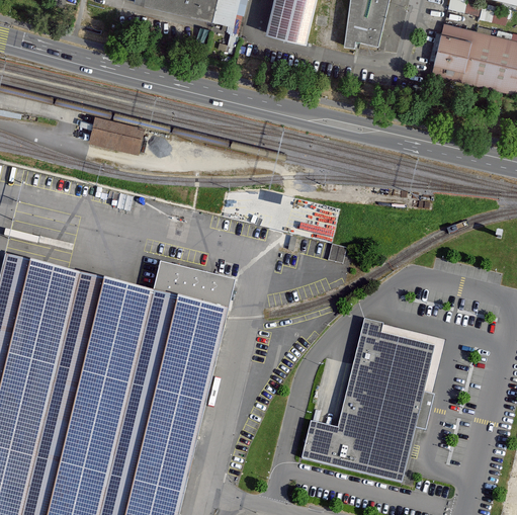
[(176,0),(175,7),(211,16),(214,0),(176,0)]
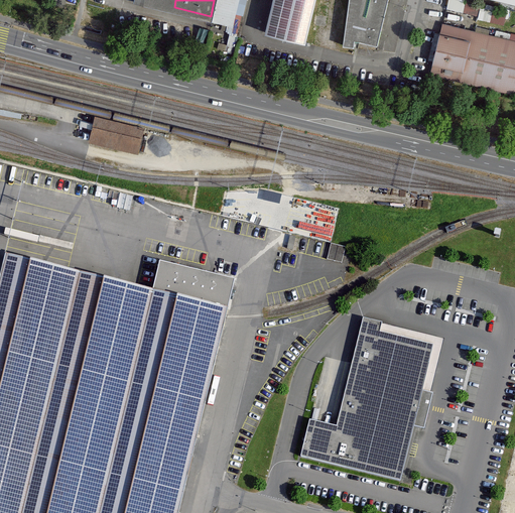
[(214,0),(211,16),(231,21),(235,0),(214,0)]
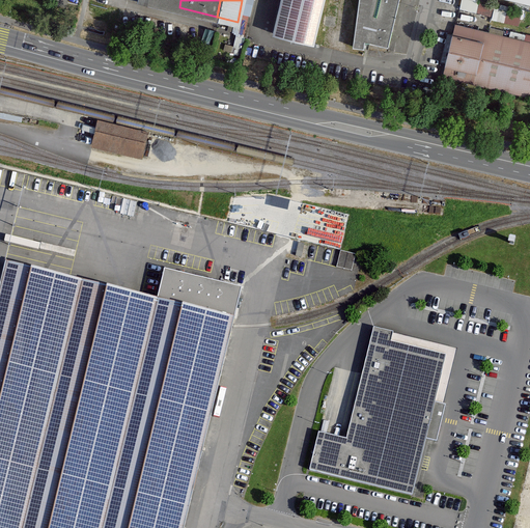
[(277,0),(271,28),(312,38),(322,0),(277,0)]
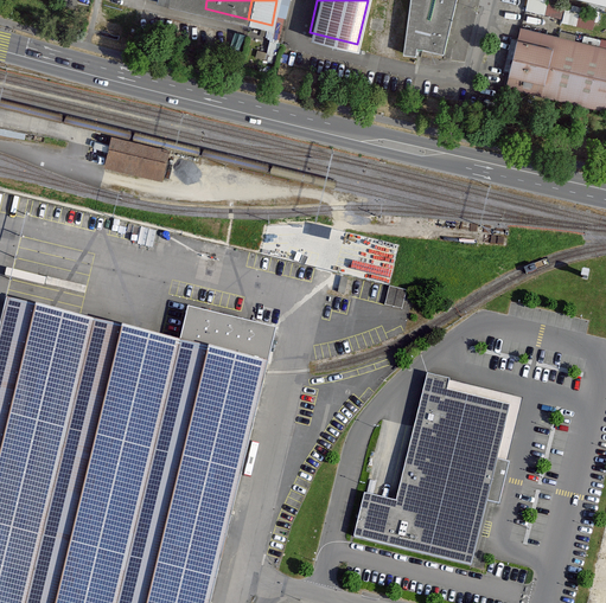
[(409,0),(402,50),(415,51),(416,42),(442,47),(453,0),(409,0)]
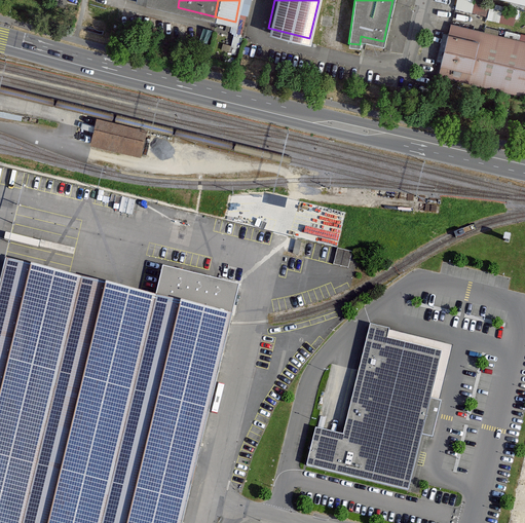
[(456,0),(455,3),(487,10),(487,14),(497,16),(500,3),(487,0),(456,0)]
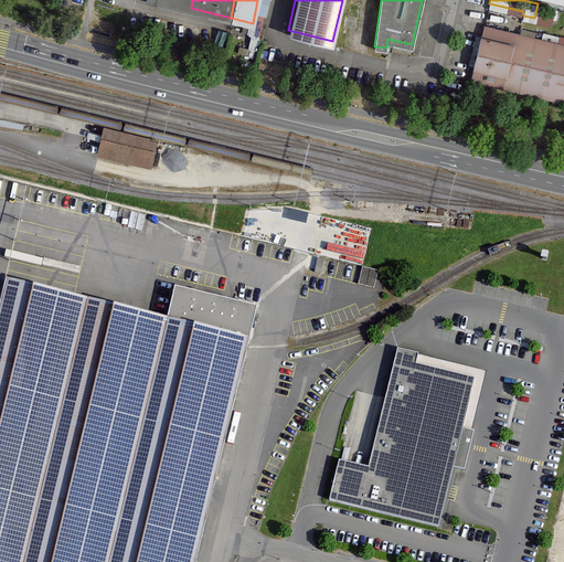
[(470,76),(563,98),(563,42),(483,23),(470,76)]
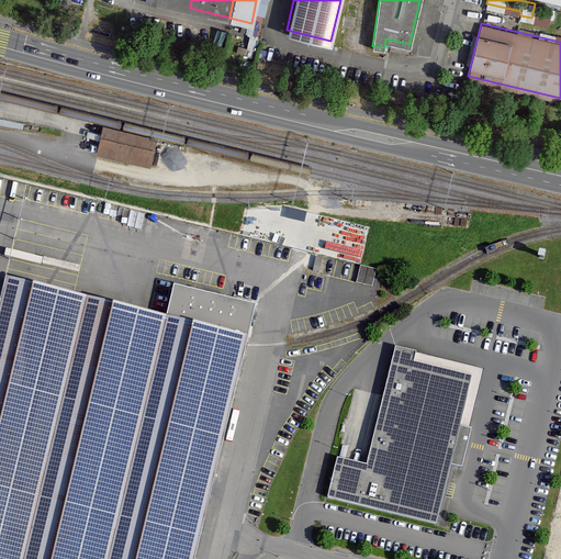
[(92,154),(147,167),(155,137),(99,124),(92,154)]
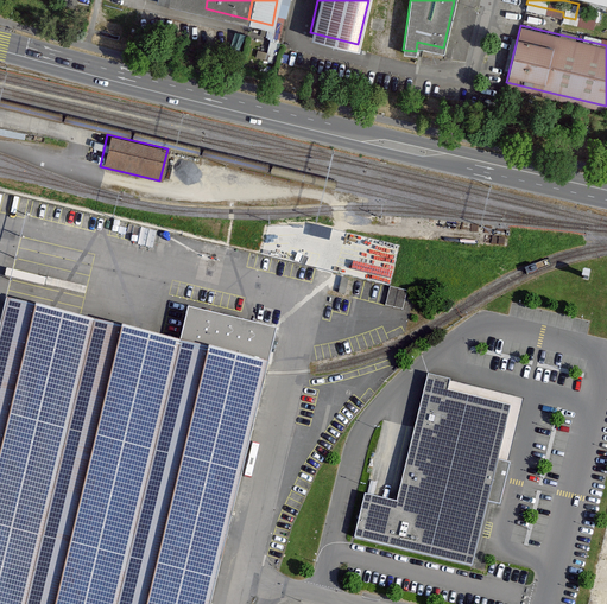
[(293,255),(394,275),(400,241),(301,221),(293,255)]
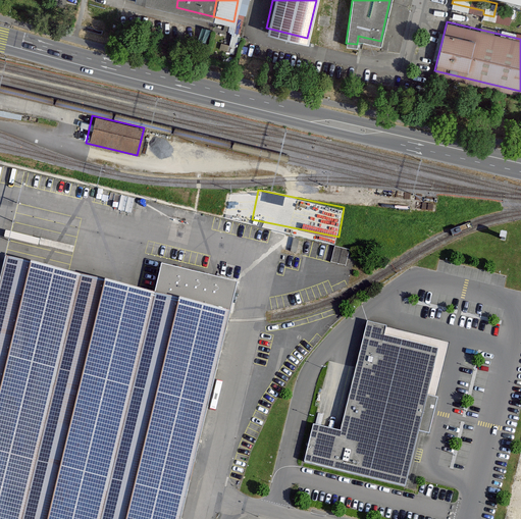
[(0,518),(178,518),(227,317),(236,281),(161,263),(154,293),(5,257),(2,268),(0,277),(0,518)]
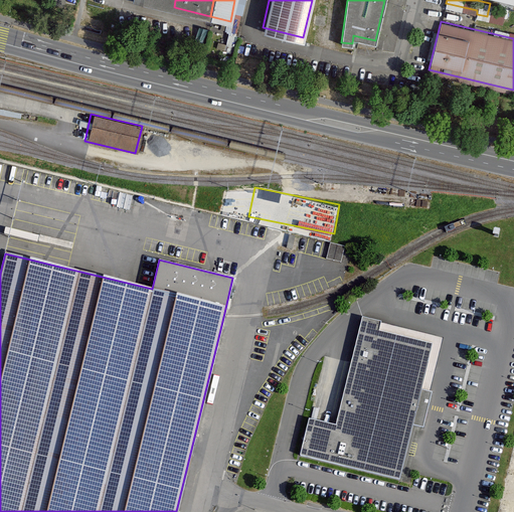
[(300,453),(399,476),(401,471),(412,423),(423,425),(433,390),(420,387),(432,343),(386,332),(376,330),(378,321),(361,317),(335,423),(308,417),(300,453)]
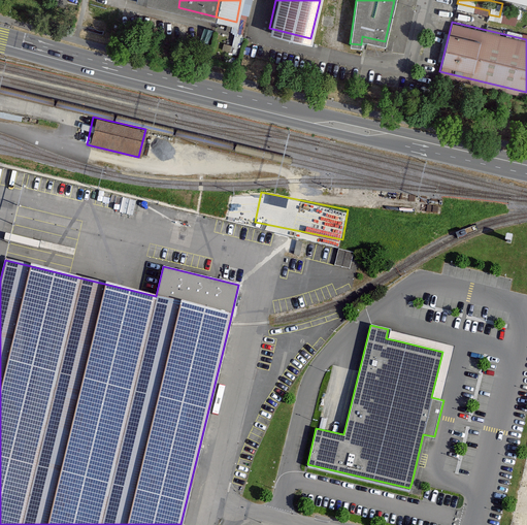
All buildings are outlined.
